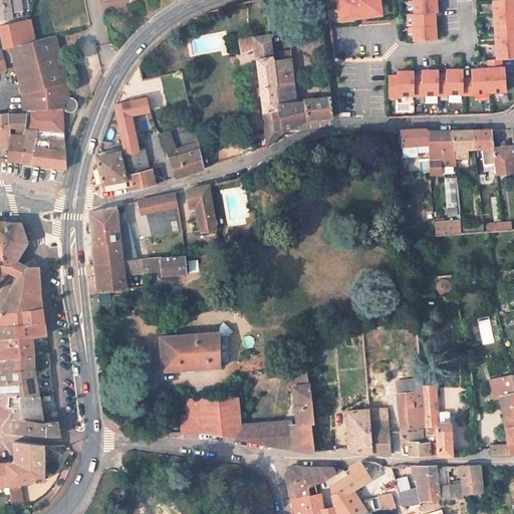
[(0,0),(0,22),(17,19),(16,17),(25,14),(22,0),(0,0)]
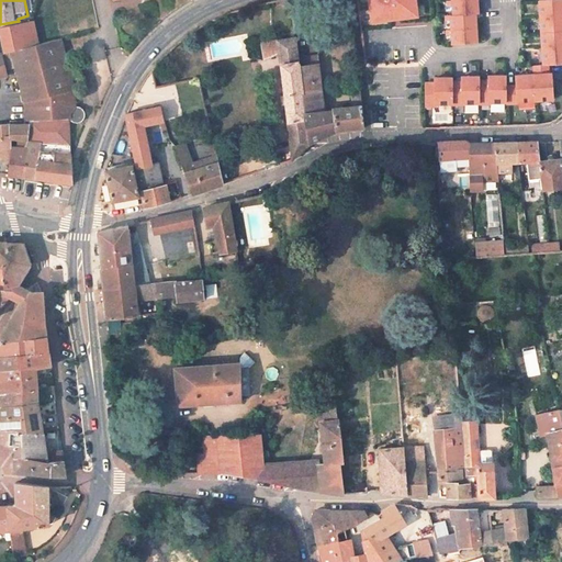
[(413,0),(366,0),(369,20),(415,15),(413,0)]
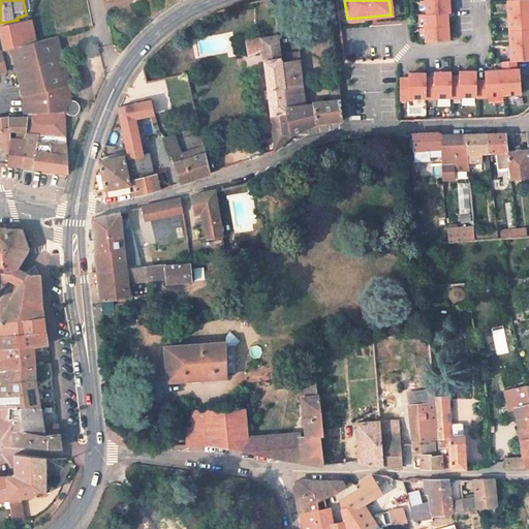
[(446,12),(448,12),(447,0),(424,0),(421,0),(421,5),(425,5),(426,13),(446,12)]
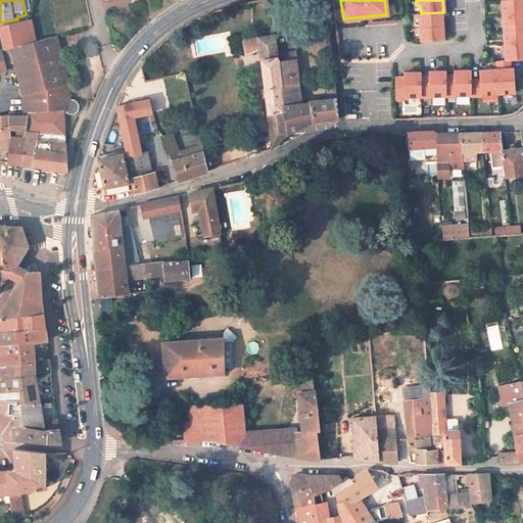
[(498,0),(500,15),(522,13),(522,10),(522,0),(498,0)]
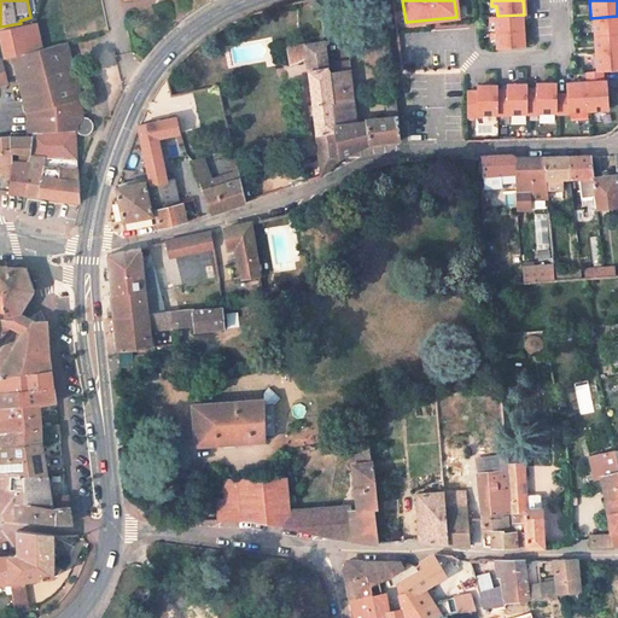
[(495,31),(523,30),(522,15),(497,16),(489,16),(489,22),(494,22),(495,31)]
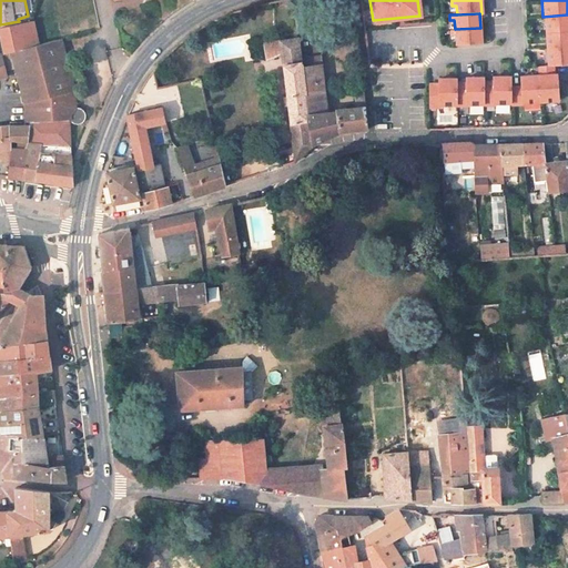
[(544,32),(567,30),(567,14),(543,17),(544,32)]
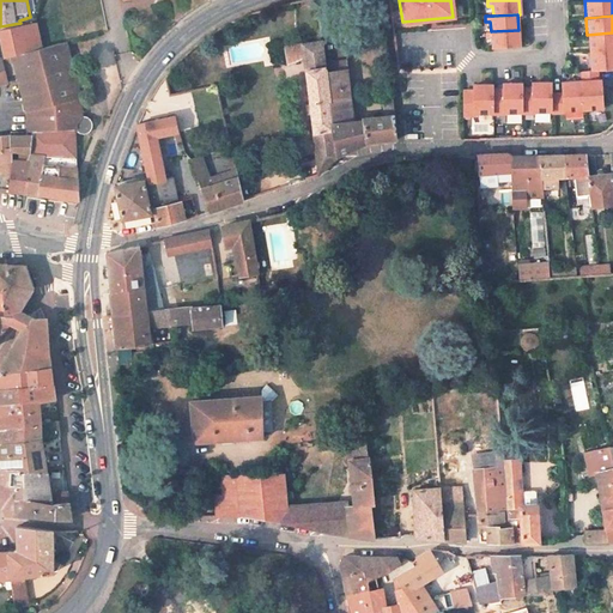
[(44,50),(41,24),(1,34),(5,50),(0,50),(0,61),(17,58),(23,56),(44,50)]
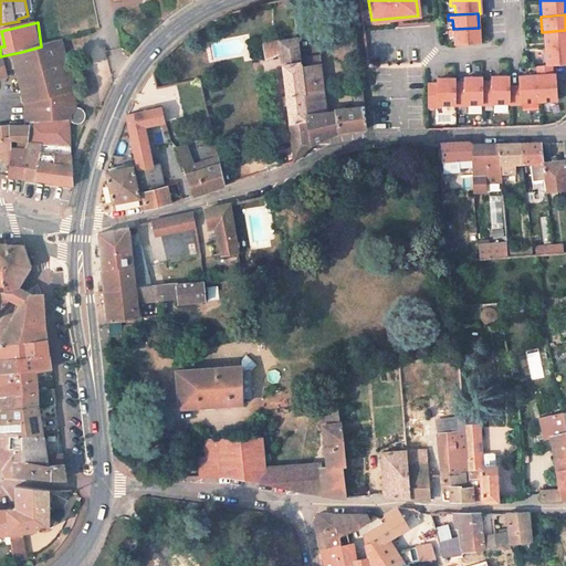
[(454,43),(479,42),(479,28),(453,29),(449,29),(449,34),(453,34),(454,43)]
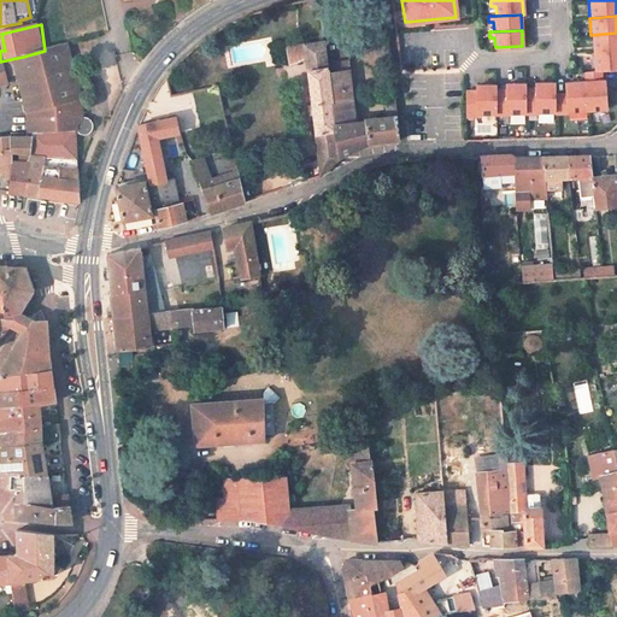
[(592,51),(616,48),(616,33),(591,35),(592,51)]
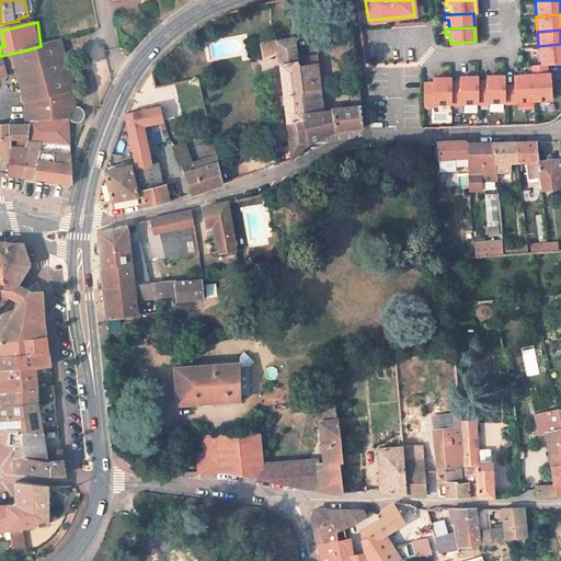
[(309,142),(297,59),(294,34),(259,41),(264,57),(278,55),(292,159),(309,145),(309,142)]
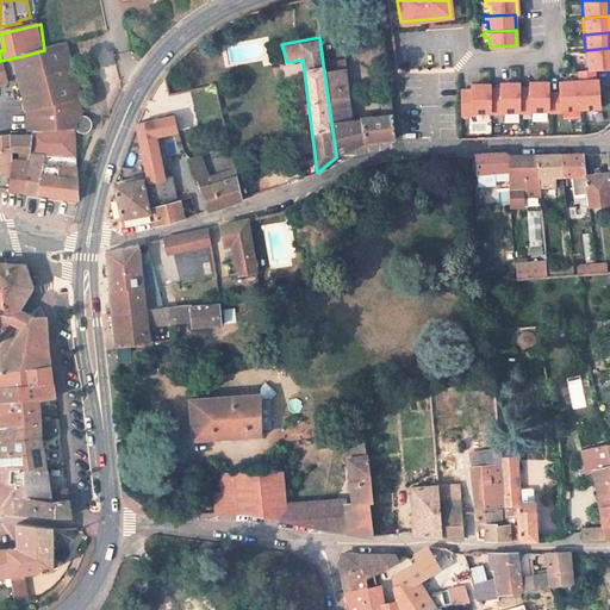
[(68,44),(61,45),(44,50),(23,56),(17,57),(18,63),(29,100),(32,132),(37,132),(74,130),(76,128),(81,120),(82,100),(68,44)]
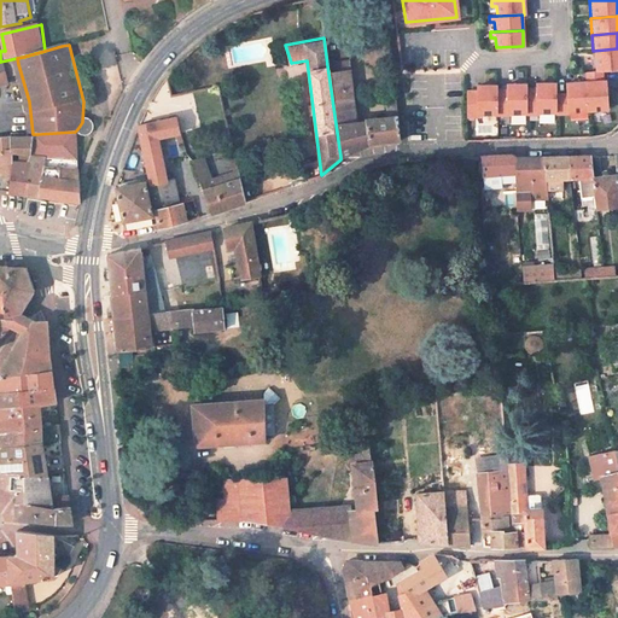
[(600,69),(617,68),(617,48),(593,51),(594,69),(600,69)]
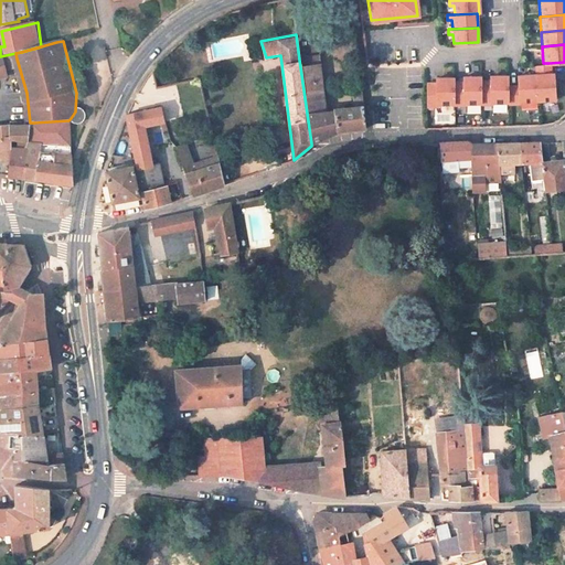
[(0,78),(9,77),(6,61),(17,59),(16,53),(0,56),(0,78)]
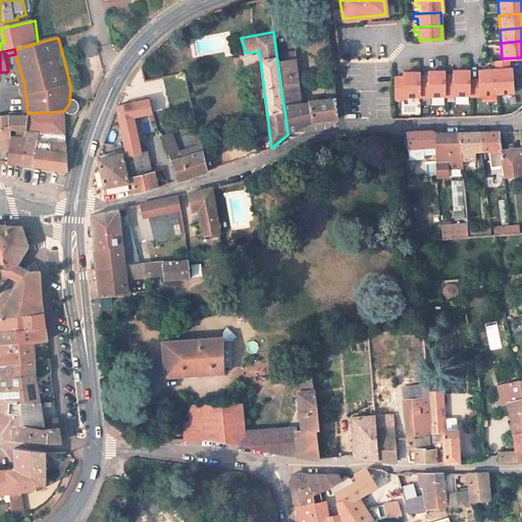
[(335,114),(333,93),(300,97),(295,53),(276,55),(288,133),(305,119),(316,117),(335,114)]
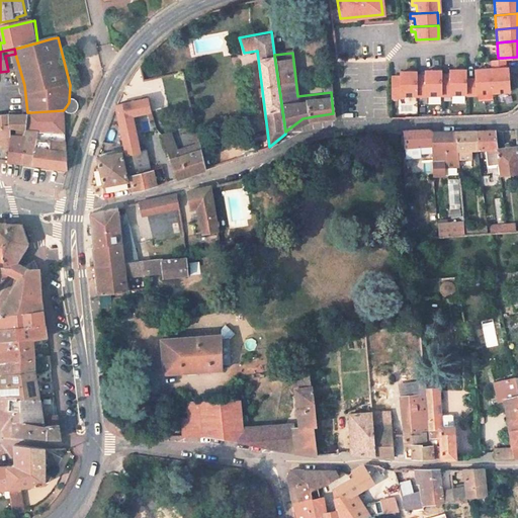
[(491,91),(508,90),(506,66),(503,66),(503,58),(498,58),(489,59),(490,67),(491,91)]
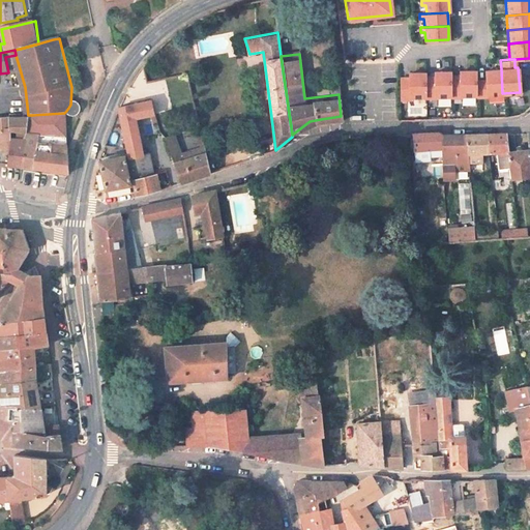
[(487,94),(502,93),(501,68),(484,69),(484,79),(475,79),(475,94),(475,95),(487,94)]
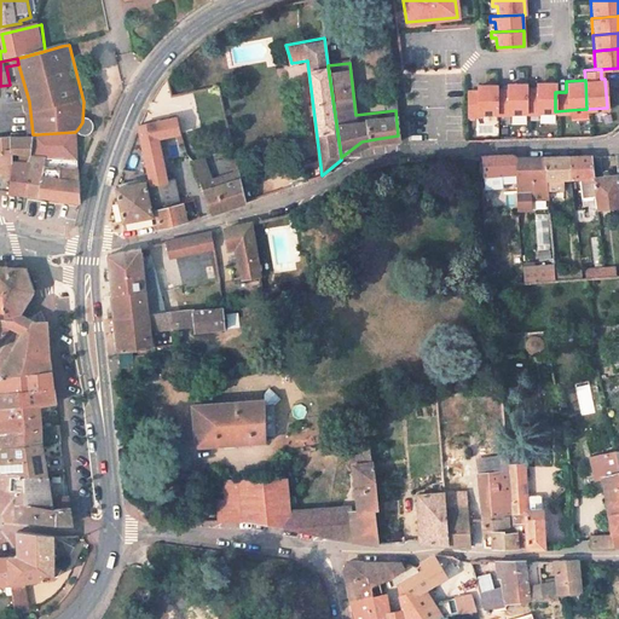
[(537,110),(555,110),(555,92),(555,81),(536,81),(536,87),(526,87),(526,111),(526,113),(537,111),(537,110)]
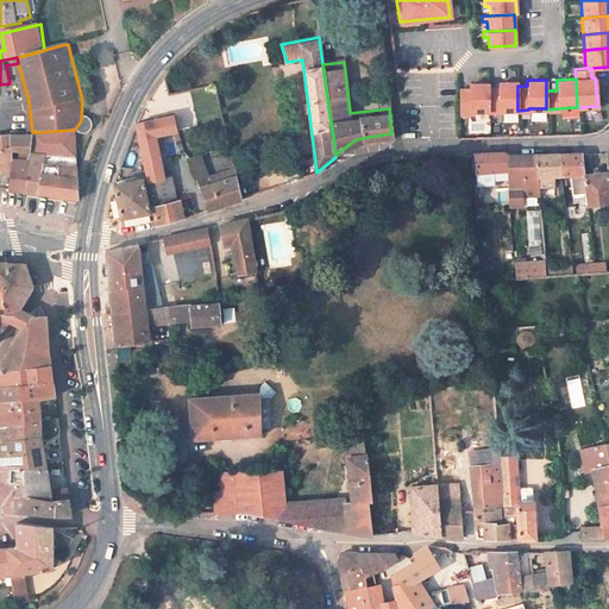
[(489,111),(518,110),(518,86),(518,81),(498,81),(498,87),(489,87),(489,111)]
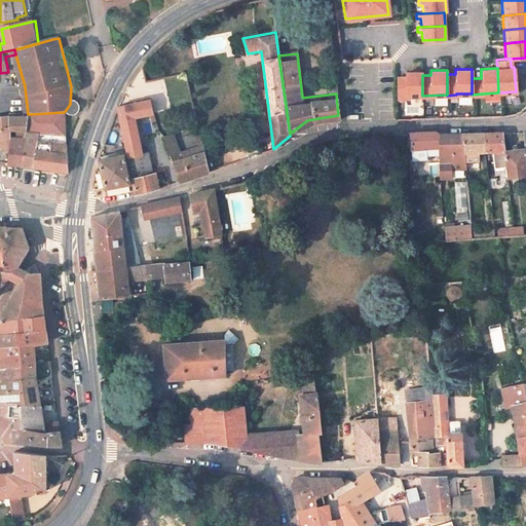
[(409,96),(422,96),(422,75),(422,71),(406,71),(406,76),(398,76),(398,98),(409,98),(409,96)]
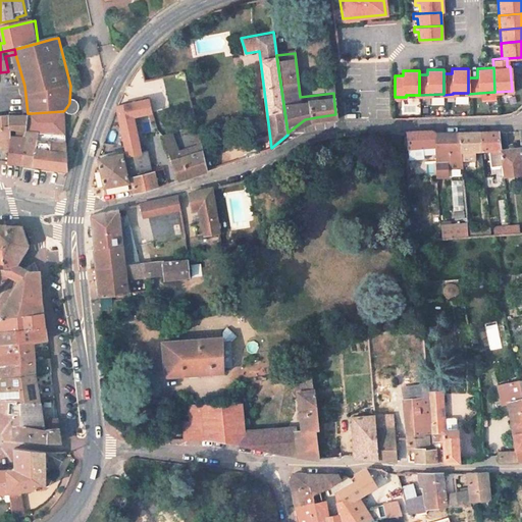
[(148,115),(153,114),(150,98),(115,106),(125,154),(132,184),(134,192),(151,188),(156,185),(154,172),(145,172),(135,118),(148,115)]
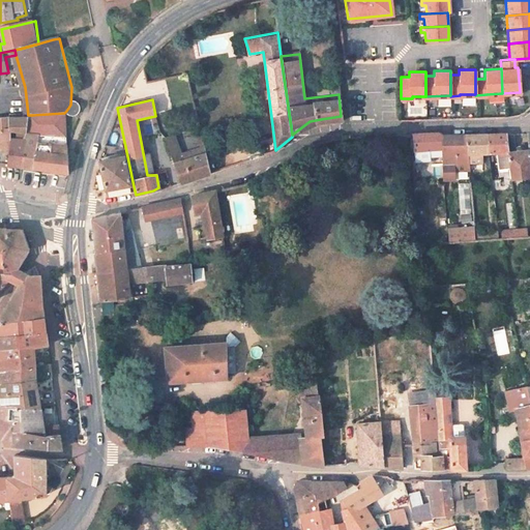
[(37,135),(66,137),(64,113),(32,115),(32,117),(28,118),(26,134),(37,135)]
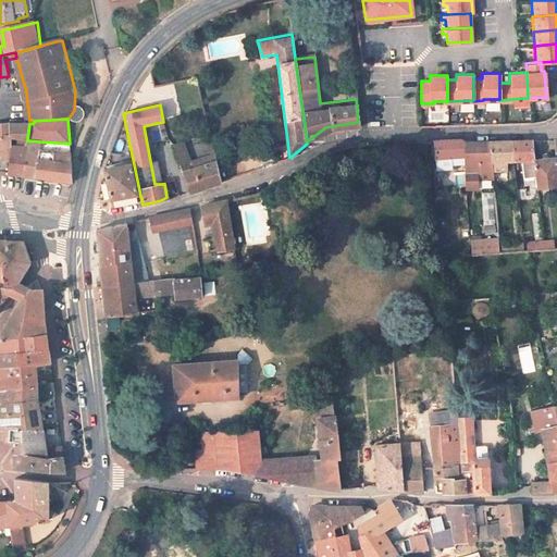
[(27,140),(29,124),(8,125),(0,125),(0,158),(12,159),(37,159),(39,148),(39,141),(27,140)]
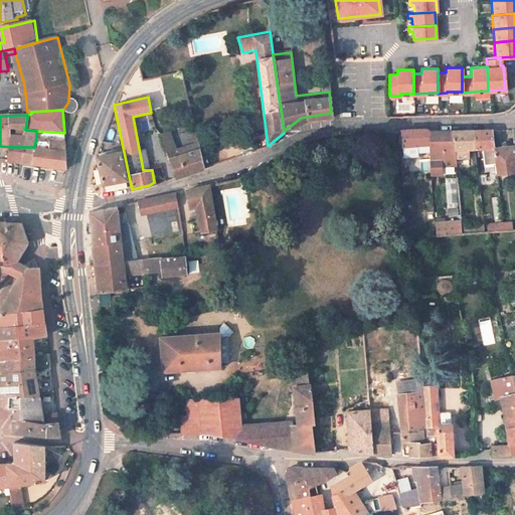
[(204,163),(197,137),(189,139),(190,144),(177,149),(168,126),(161,128),(175,173),(188,169),(204,163)]
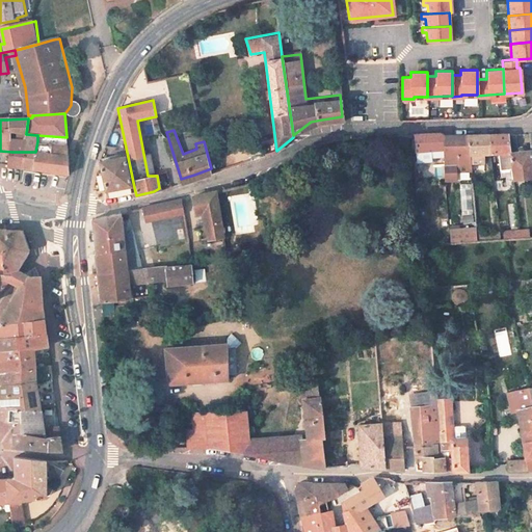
[(449,149),(448,133),(431,133),(415,133),(415,136),(417,151),(443,150),(449,149)]
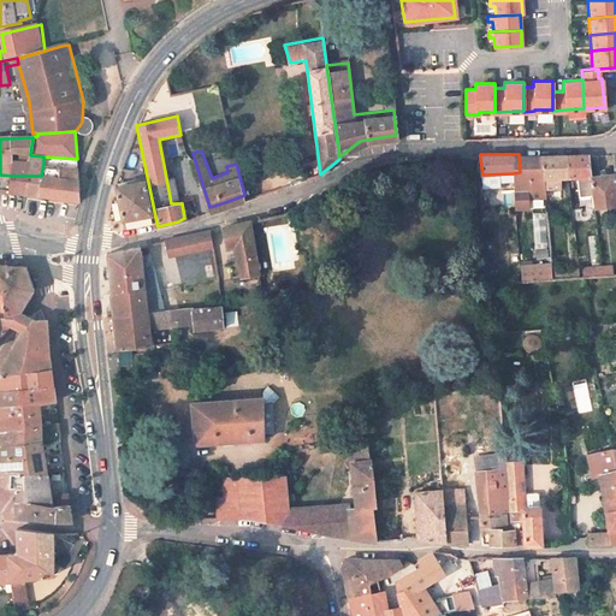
[(548,177),(545,158),(523,158),(519,154),(520,172),(520,179),(532,179),(533,199),(549,197),(548,177)]
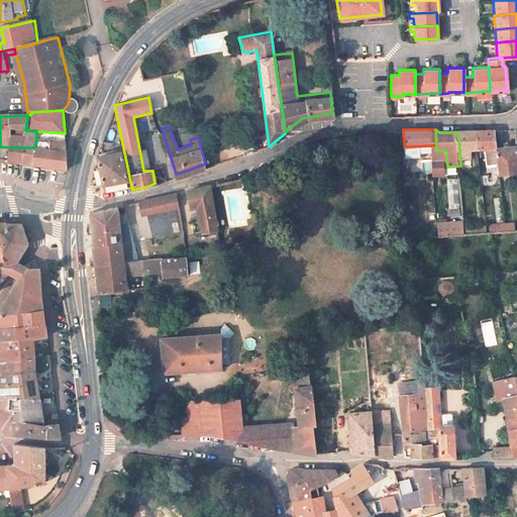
[(481,147),(480,131),(469,132),(457,132),(459,148),(474,148),(481,147)]
